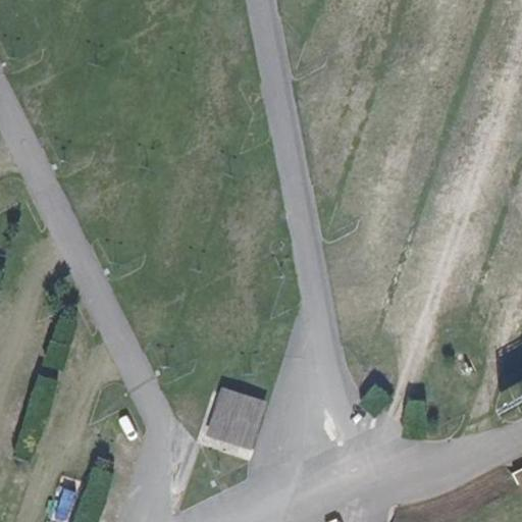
[(251,450),(265,401),(219,386),(204,436),(251,450)]
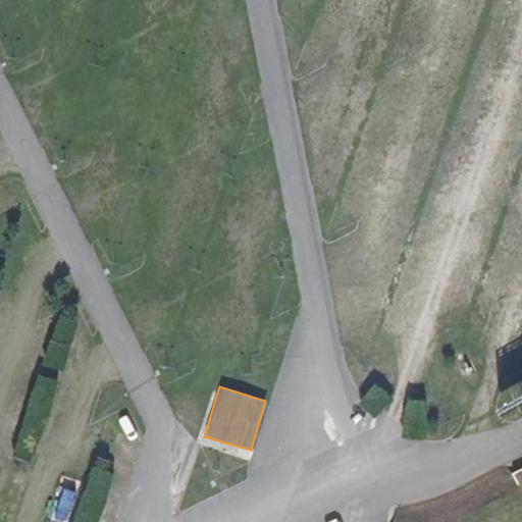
[(61,476),(48,516),(66,521),(80,482),(61,476)]
